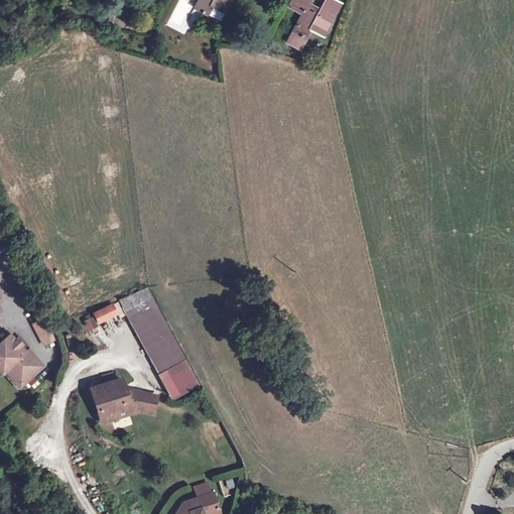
[(198,0),(194,9),(206,15),(210,7),(223,13),(229,0),(198,0)]
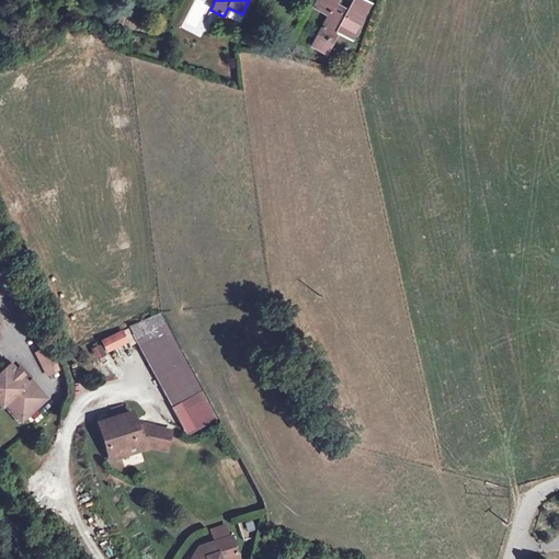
[(317,0),(312,8),(326,15),(309,47),(322,55),(333,33),(349,42),(369,3),(363,0),(353,0),(344,16),(340,14),(343,10),(334,6),(337,0),(317,0)]
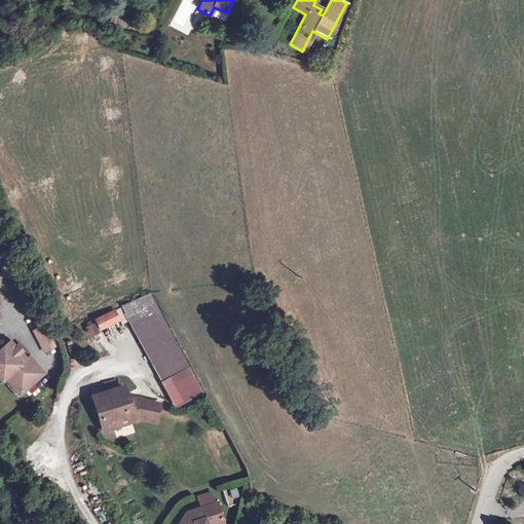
[(224,23),(228,14),(227,13),(214,7),(210,15),(224,23)]
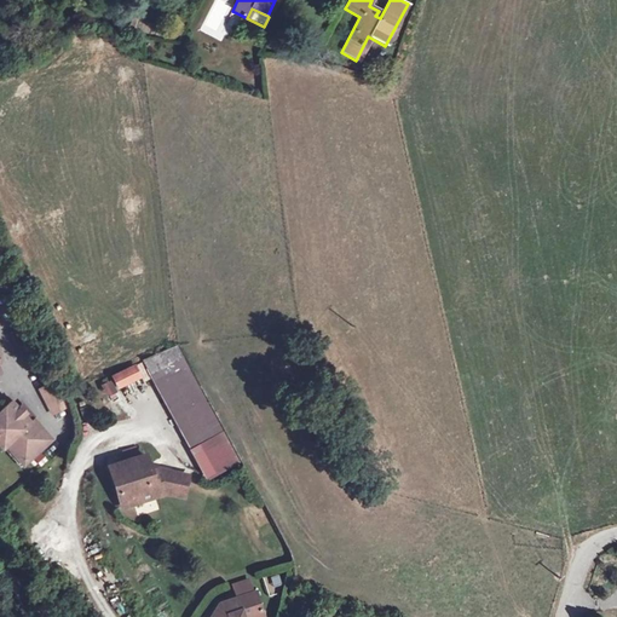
[(177,346),(142,361),(190,450),(201,444),(223,432),(177,346)]
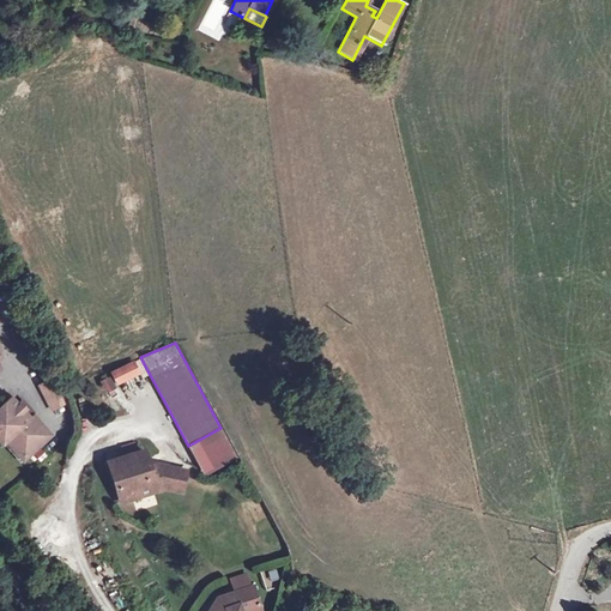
[(131,366),(109,375),(114,385),(135,375),(131,366)]
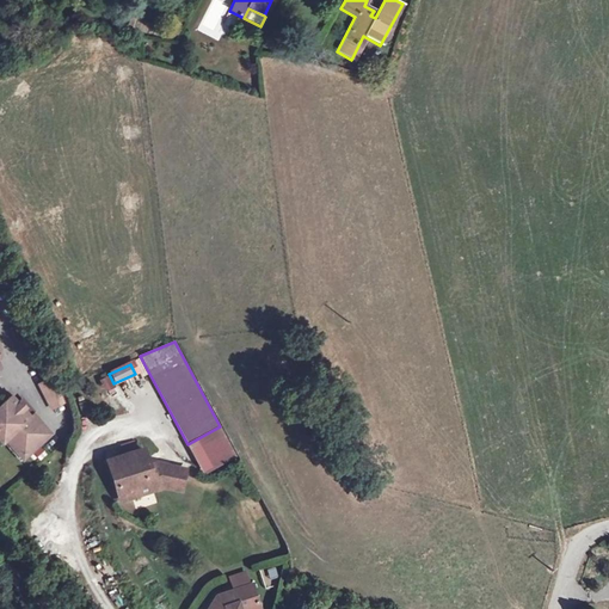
[(51,379),(36,387),(49,411),(63,403),(51,379)]
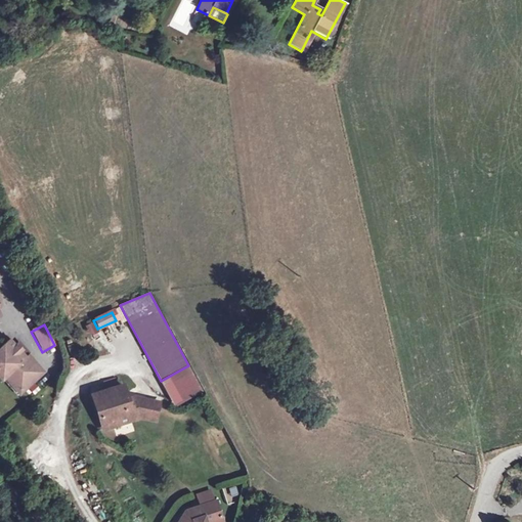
[(0,380),(2,378),(12,389),(14,387),(19,393),(41,374),(26,356),(27,355),(19,348),(16,351),(12,348),(7,342),(0,348),(0,380)]
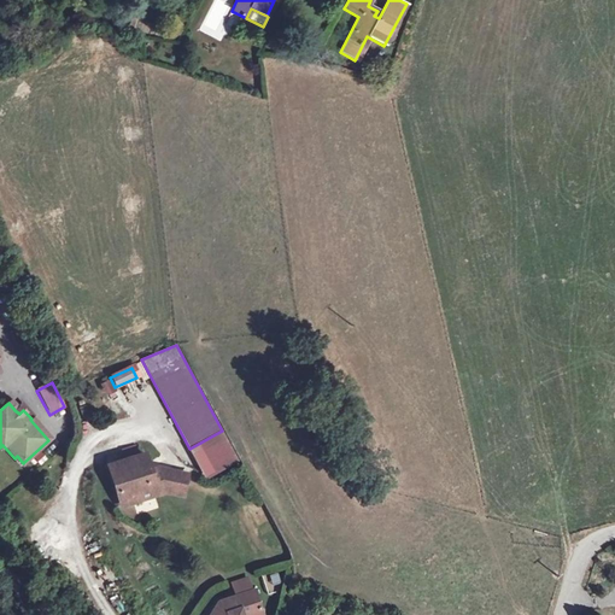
[(238,460),(222,431),(200,443),(216,472),(238,460)]
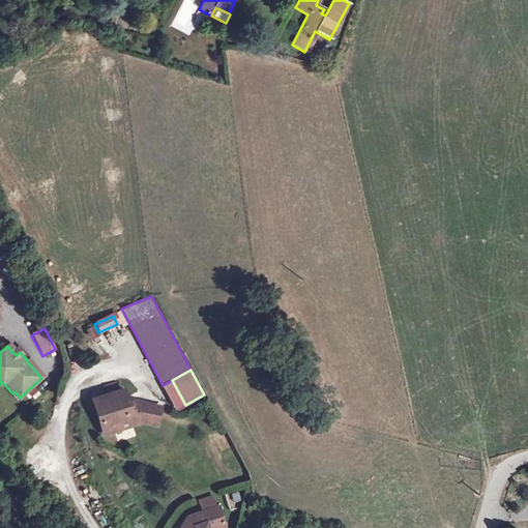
[(122,391),(91,402),(101,435),(115,431),(114,426),(124,422),(126,428),(140,423),(144,406),(133,404),(133,405),(126,407),(122,391)]
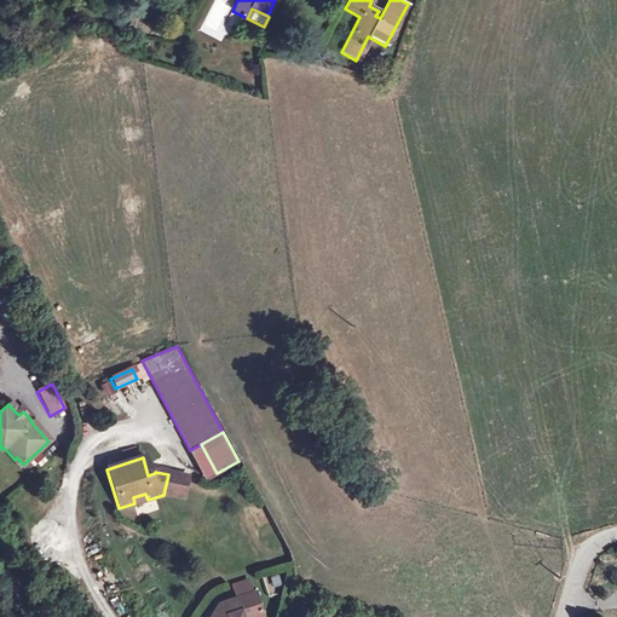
[(168,474),(163,495),(182,499),(186,478),(168,474)]
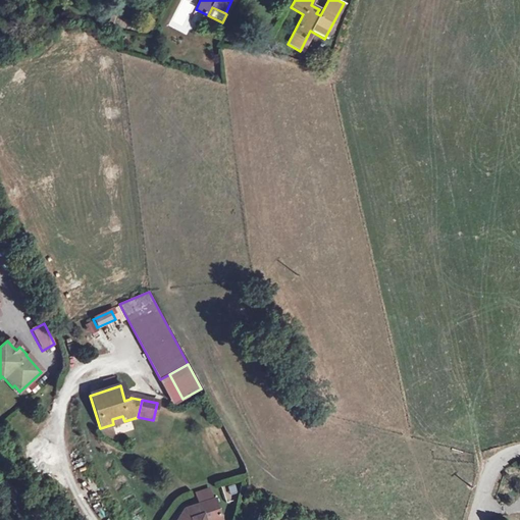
[(122,416),(112,419),(113,424),(124,421),(122,416)]
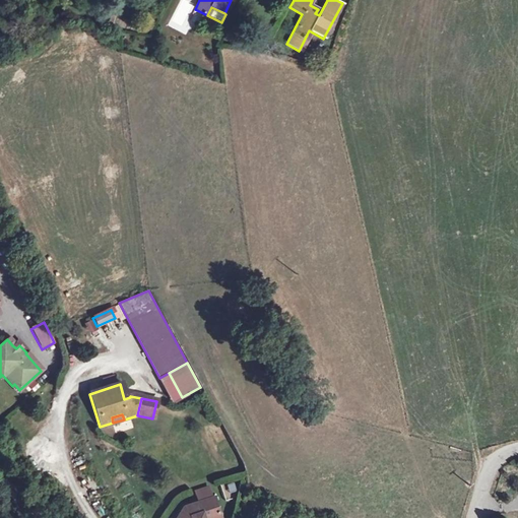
[(183,508),(176,517),(216,517),(218,517),(212,499),(209,500),(206,489),(193,493),(197,504),(183,508)]
